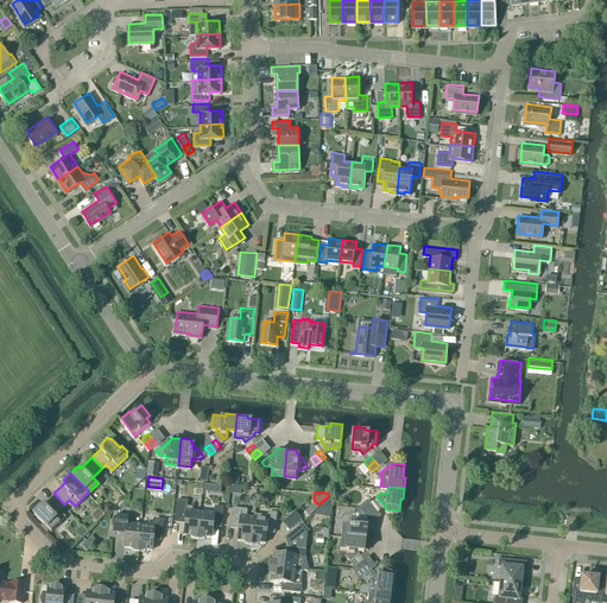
[(61,508),(64,505),(54,493),(44,502),(43,503),(40,501),(35,508),(36,511),(35,512),(44,520),(42,522),(48,528),(50,527),(51,528),(67,514),(61,508)]
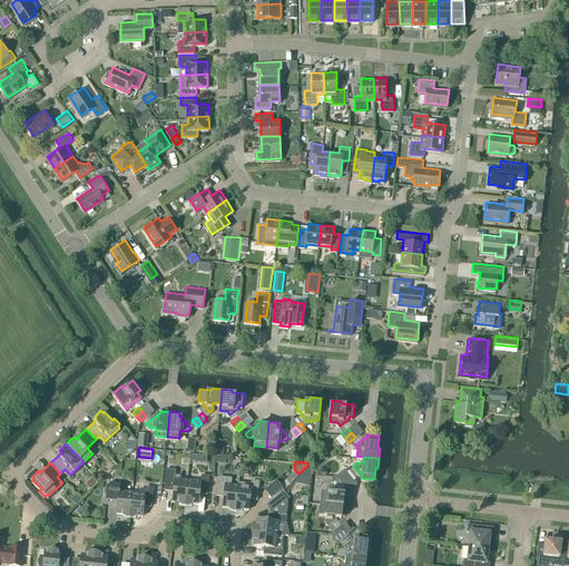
[(185,503),(188,478),(175,477),(176,467),(174,467),(167,466),(165,484),(174,485),(173,498),(179,499),(179,501),(185,503)]
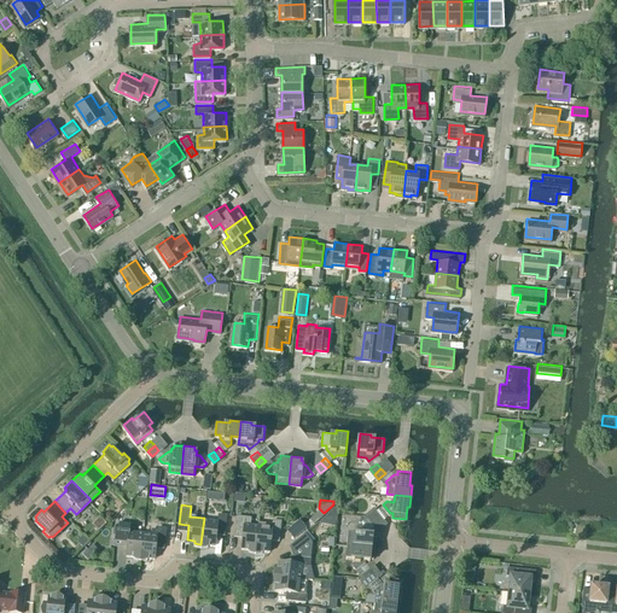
[(370,509),(376,517),(380,512),(376,506),(370,509)]
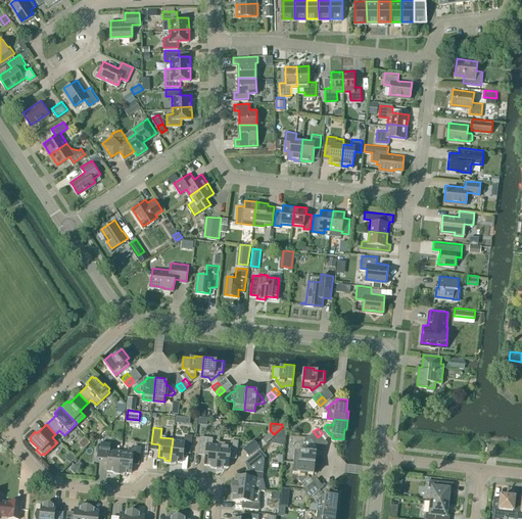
[(313,440),(318,437),(313,431),(309,434),(311,437),(312,439),(313,439),(313,440)]
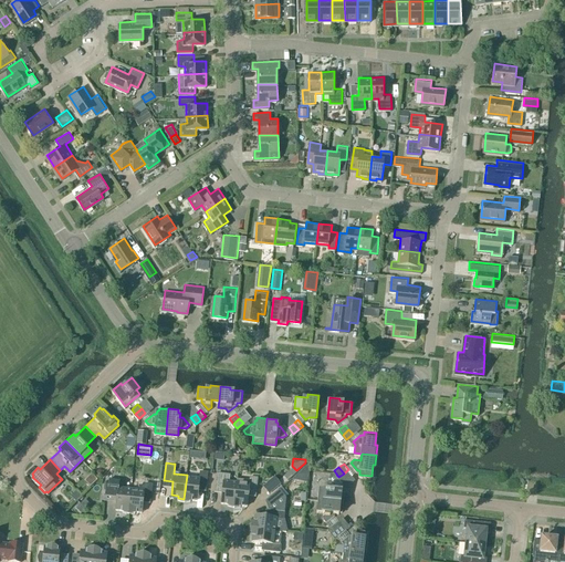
[(187,475),(184,499),(185,500),(191,499),(191,497),(198,498),(199,485),(207,485),(208,469),(200,469),(200,476),(187,475)]
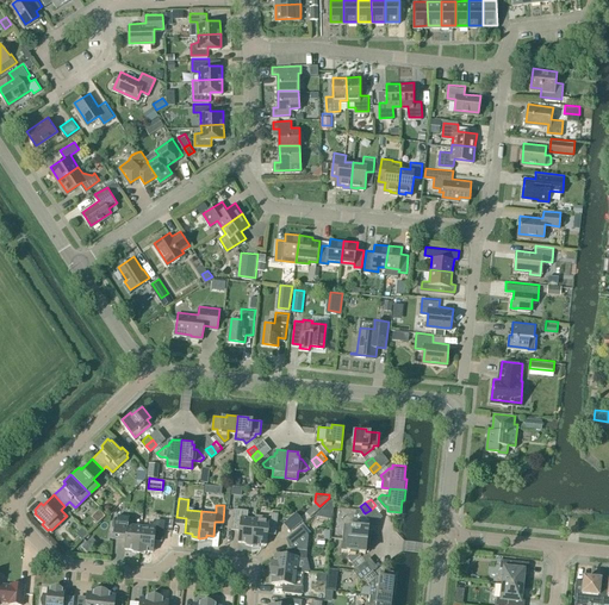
[(253,543),(255,517),(248,516),(248,507),(235,506),(232,523),(240,524),(238,538),(246,540),(246,542),(252,543),(253,543)]
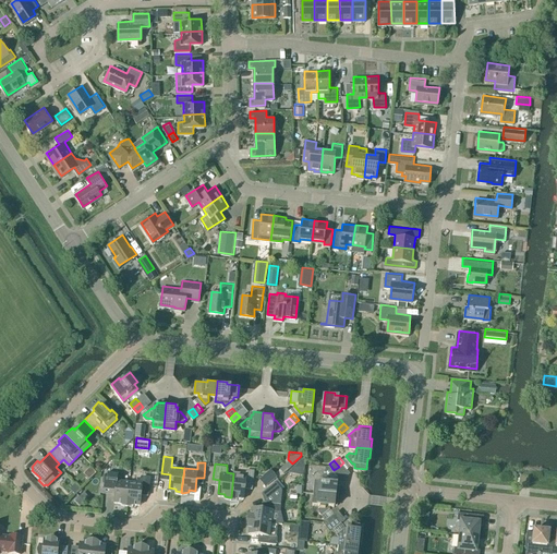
[(266,483),(278,473),(271,466),(259,476),(266,483)]
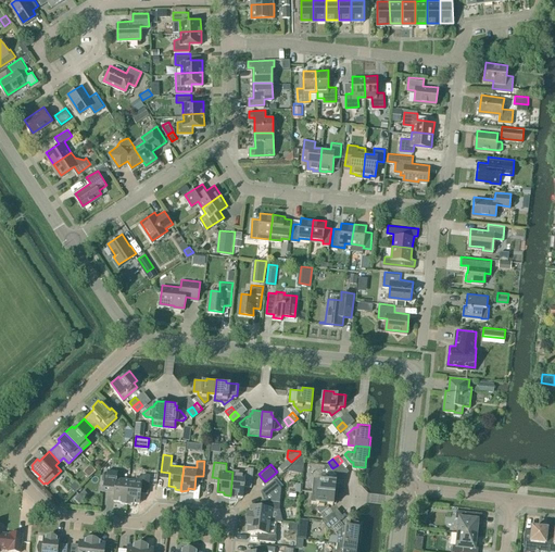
[(232,472),(230,496),(237,496),(237,493),(243,494),(244,480),(252,481),(253,466),(247,465),(246,468),(234,467),(232,472)]
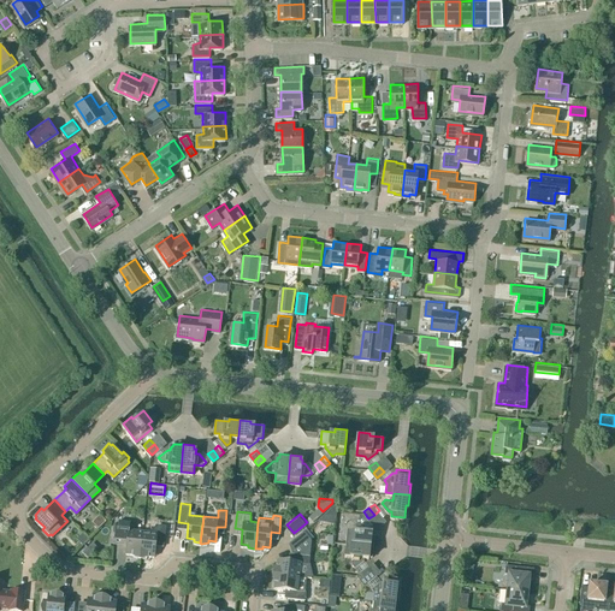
[(141,556),(143,529),(129,528),(130,520),(119,518),(117,541),(128,543),(126,551),(134,552),(134,555),(140,556),(141,556)]
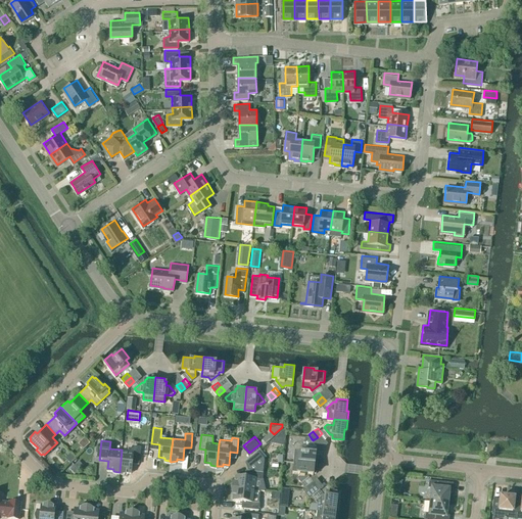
[(294,460),(317,462),(318,453),(316,453),(316,451),(312,451),(313,449),(307,442),(306,440),(305,441),(303,443),(302,450),(295,449),(294,460)]
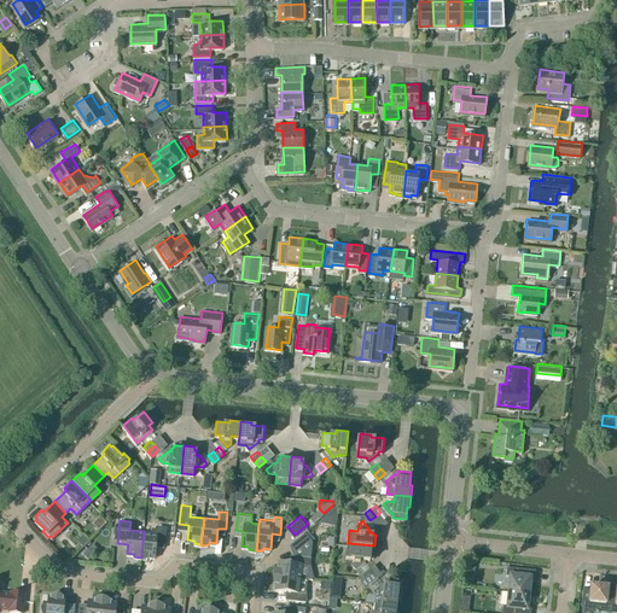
[(144,531),(141,558),(147,558),(149,555),(156,556),(157,541),(166,542),(167,525),(158,525),(158,527),(152,526),(152,532),(144,531)]
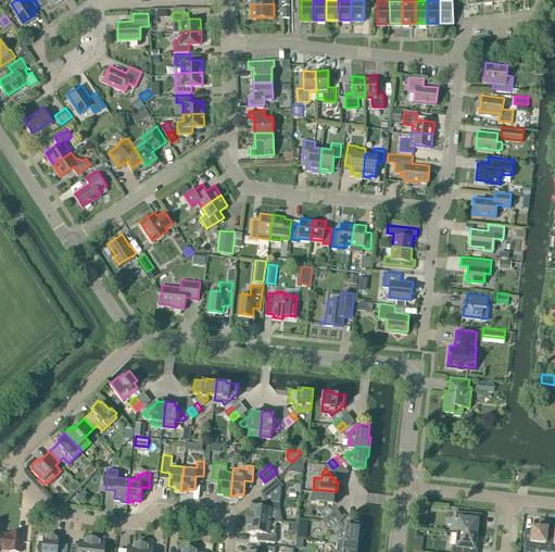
[(275,479),(262,490),(265,498),(279,500),(280,487),(275,479)]
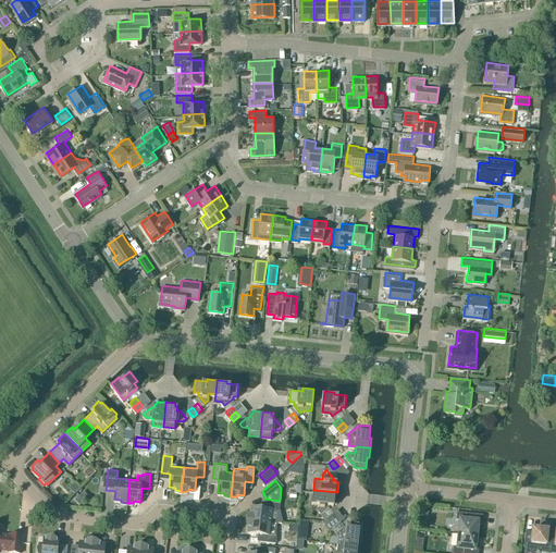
[(336,502),(337,492),(313,490),(312,501),(320,502),(319,510),(321,513),(330,506),(330,503),(334,504),(334,502),(336,502)]
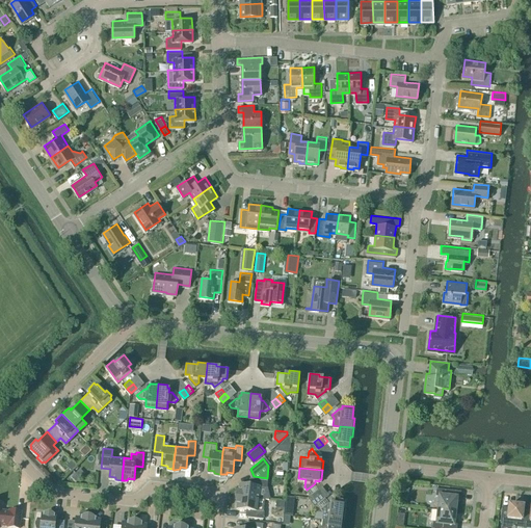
[(76,471),(72,475),(76,479),(77,480),(81,476),(76,471)]
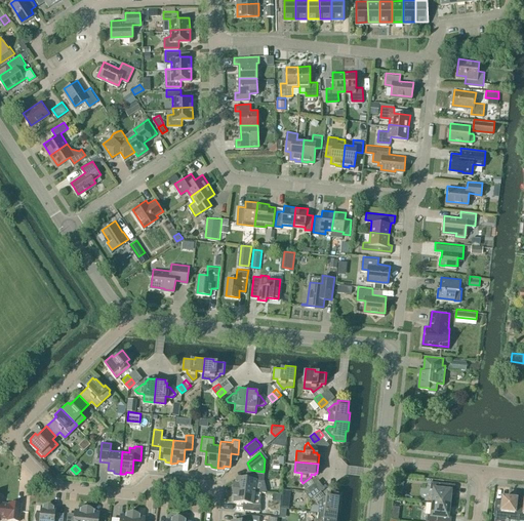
[(234,487),(255,490),(262,490),(266,491),(266,489),(267,489),(265,479),(264,478),(265,472),(250,470),(249,477),(237,475),(236,481),(235,481),(234,487)]
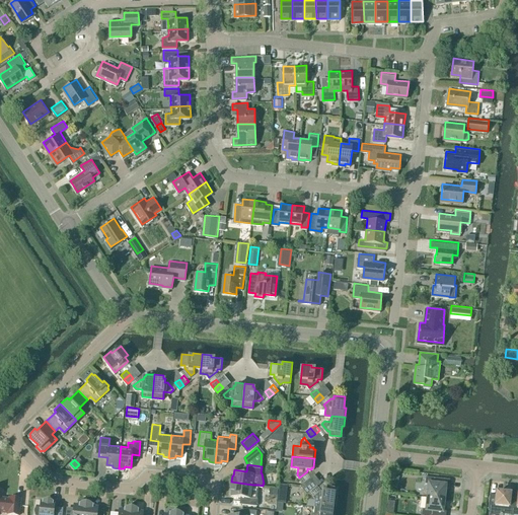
[(428,495),(445,496),(446,484),(449,484),(450,476),(427,474),(426,482),(429,482),(428,495)]
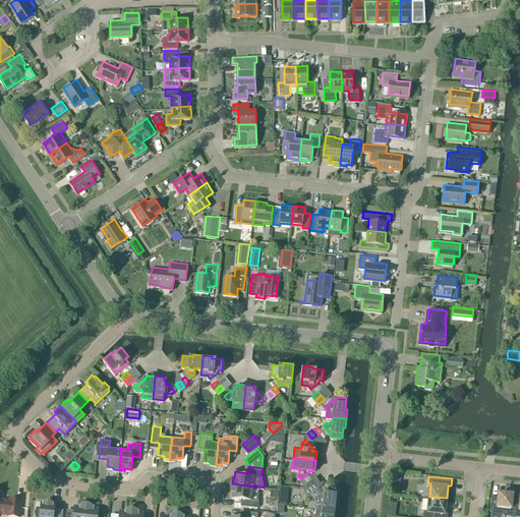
[(305,490),(311,485),(307,480),(301,485),(305,490)]
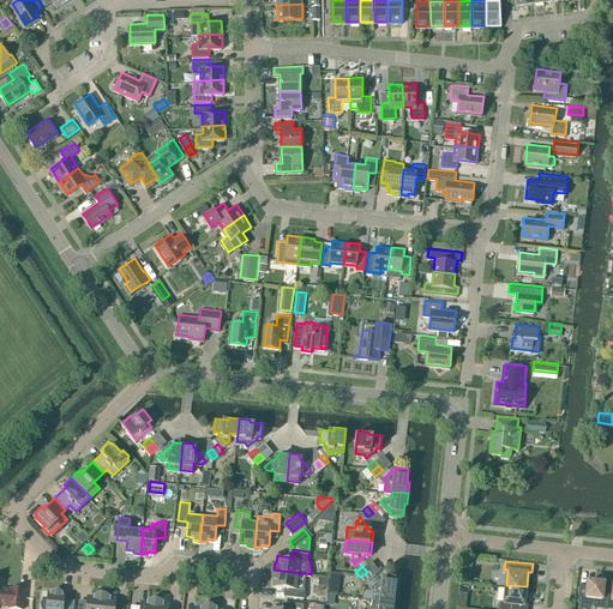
[(274,570),(274,571),(274,577),(275,577),(274,584),(289,586),(288,594),(305,596),(306,588),(305,588),(306,573),(299,573),(274,570)]
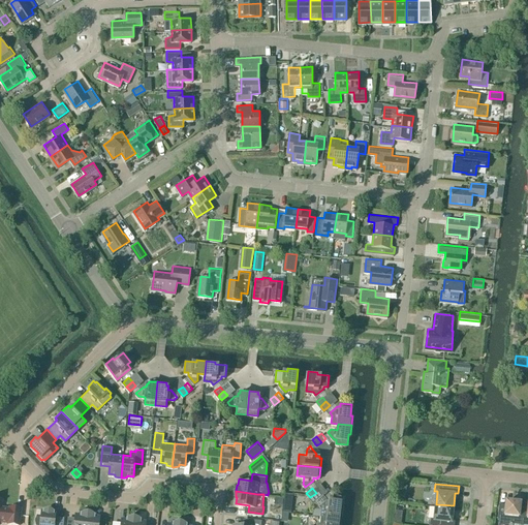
[(316,493),(310,497),(313,501),(319,497),(316,493)]
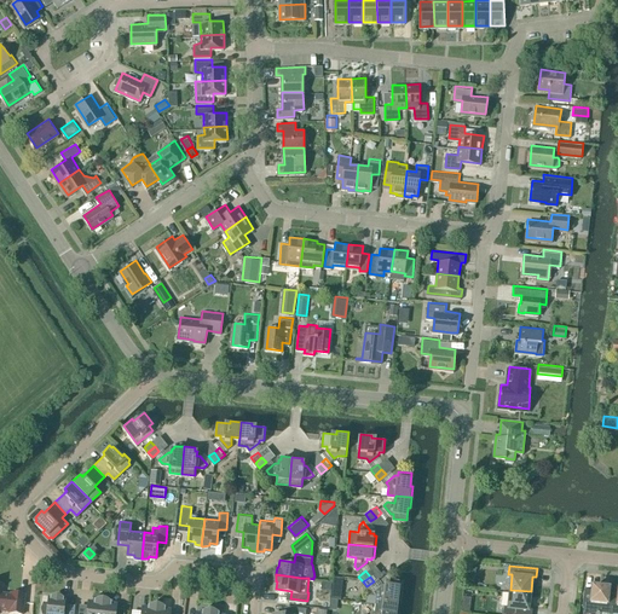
[(376,601),(399,603),(400,592),(398,592),(399,579),(386,578),(386,583),(382,583),(374,590),(376,594),(376,601)]
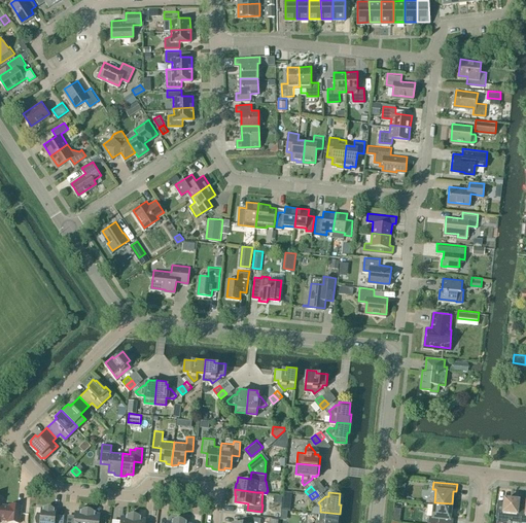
[(2,503),(2,495),(0,494),(0,520),(0,517),(8,518),(8,520),(20,521),(22,504),(10,502),(10,504),(2,503)]
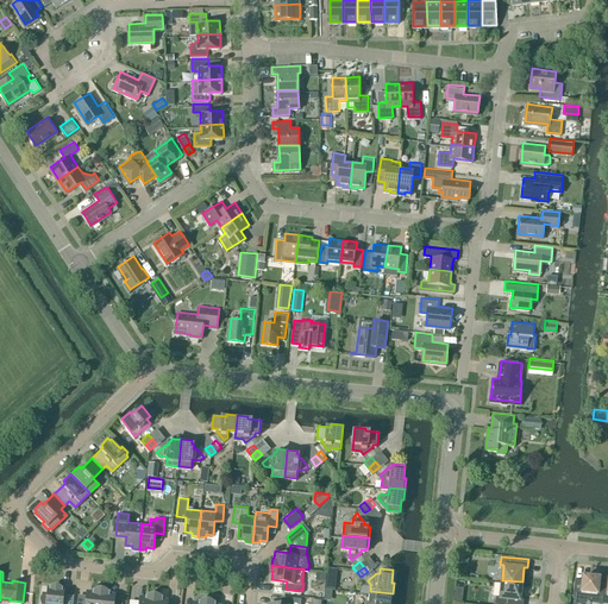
[(575,577),(574,593),(591,601),(602,598),(603,580),(599,580),(600,577),(583,574),(583,578),(575,577)]
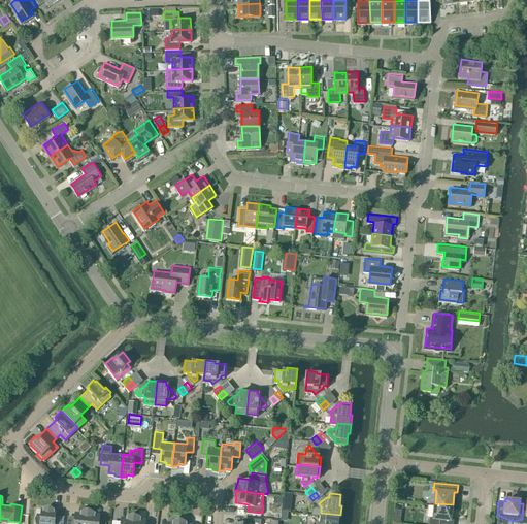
[(451,518),(453,504),(435,503),(433,516),(430,516),(429,523),(440,523),(454,523),(455,518),(451,518)]
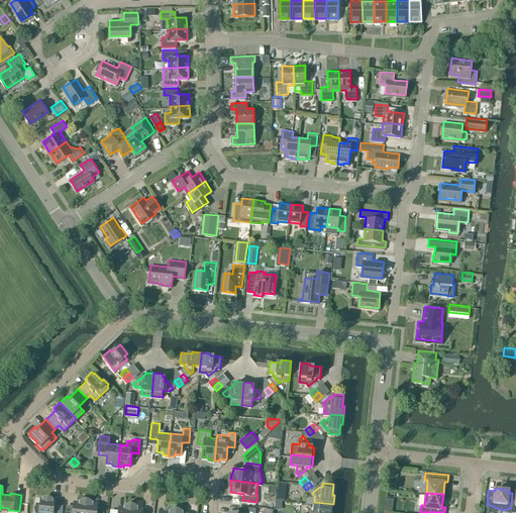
[(37,502),(35,506),(36,510),(39,511),(38,512),(62,512),(63,506),(55,505),(55,498),(53,498),(53,497),(48,496),(47,496),(43,496),(43,497),(40,497),(40,502),(37,502)]
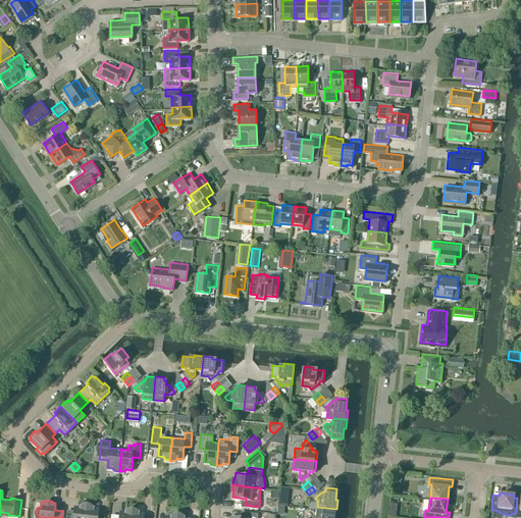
[(85,517),(87,504),(87,503),(82,504),(81,506),(74,505),(74,512),(67,512),(66,517),(85,517)]
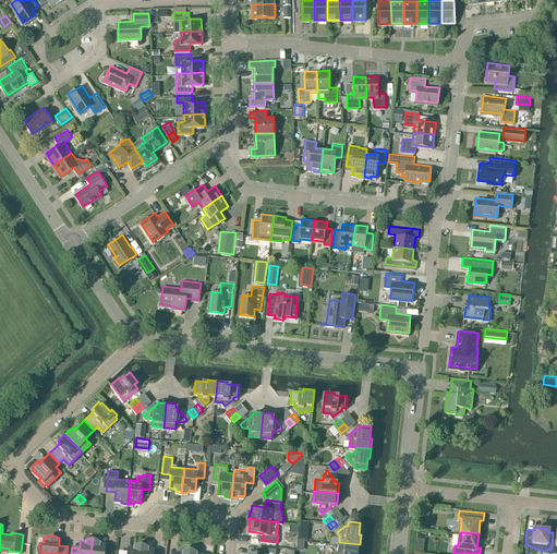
[(91,553),(111,553),(112,551),(105,551),(106,543),(99,542),(99,540),(94,539),(93,539),(91,553)]
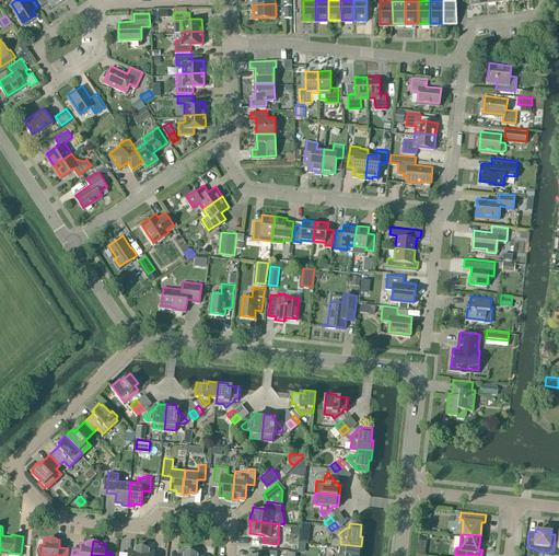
[(360,555),(361,546),(340,544),(339,552),(336,554),(337,555),(360,555)]
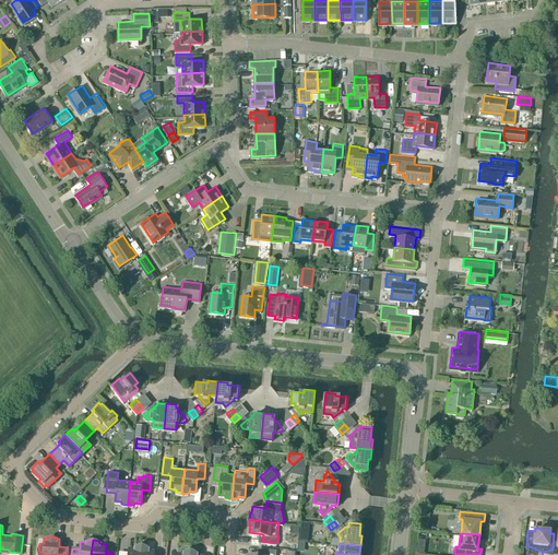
[(120,553),(119,554),(141,554),(142,544),(135,545),(135,546),(129,546),(128,554),(120,553)]
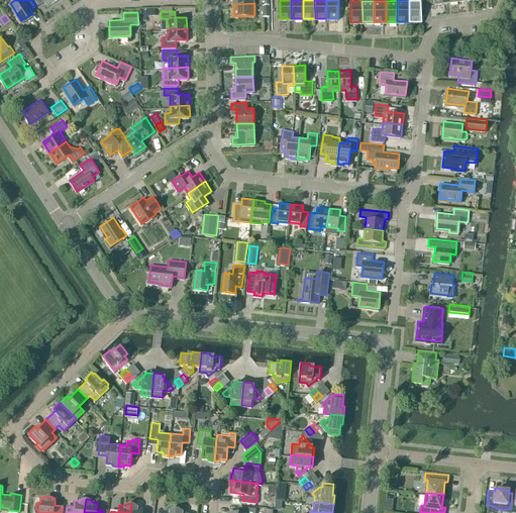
[(130,512),(142,512),(143,507),(137,507),(137,505),(132,503),(131,503),(130,512)]
